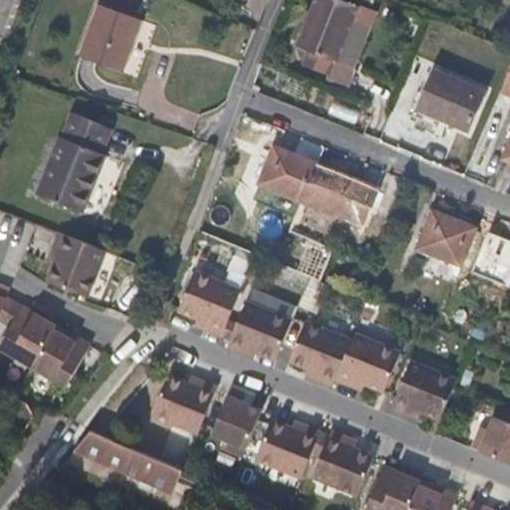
[(336,65),(339,66),(354,28),(361,10),(336,0),(317,0),(298,49),(308,55),(303,67),(330,78),(336,65)]
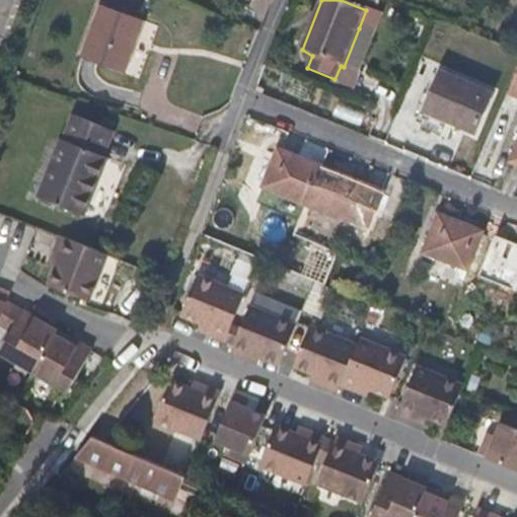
[(100,8),(81,63),(123,79),(144,26),(100,8)]
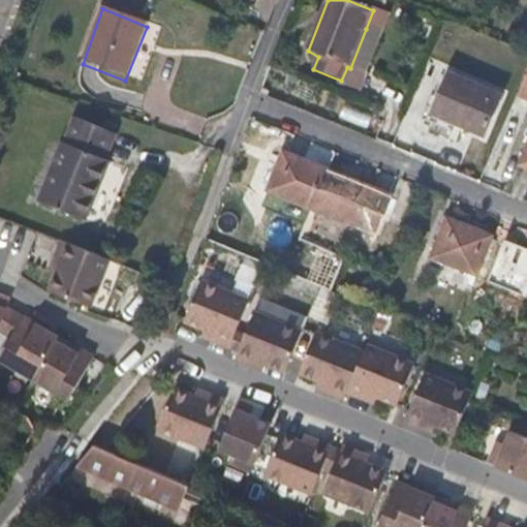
[(366,29),(350,68),(365,73),(380,35),(366,29)]
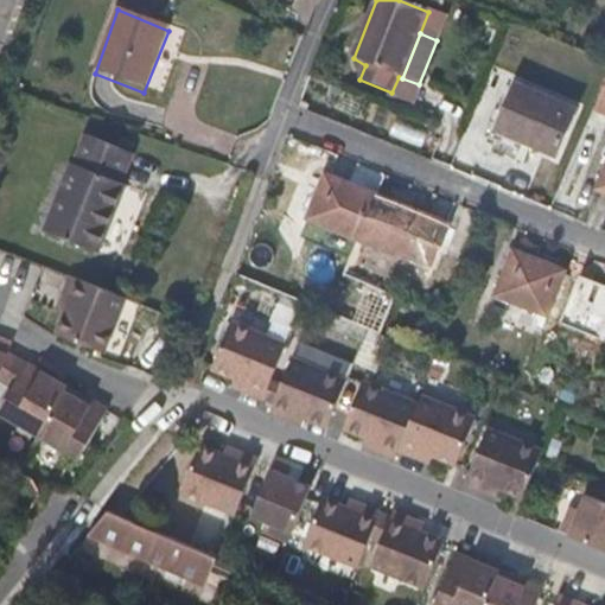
[(516,83),(497,131),(556,157),(575,110),(516,83)]
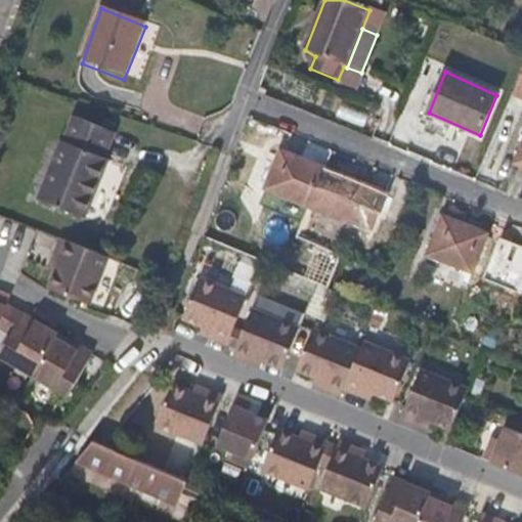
[(107,163),(104,162),(92,156),(102,129),(72,117),(38,199),(85,218),(107,163)]
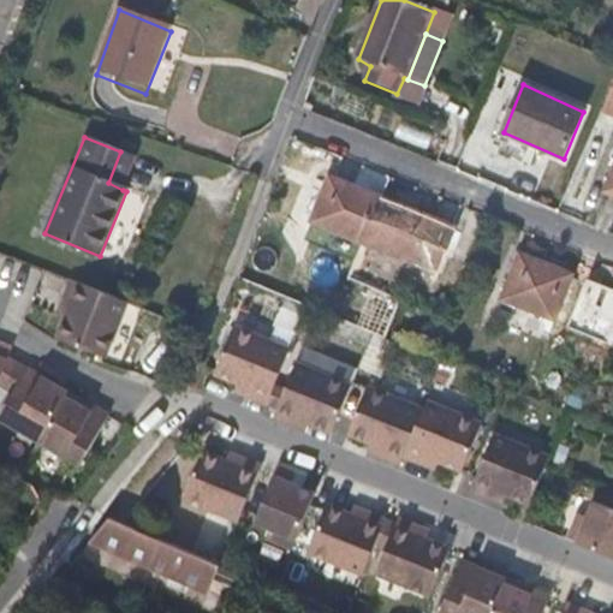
[(108,183),(123,190),(136,158),(120,152),(108,183)]
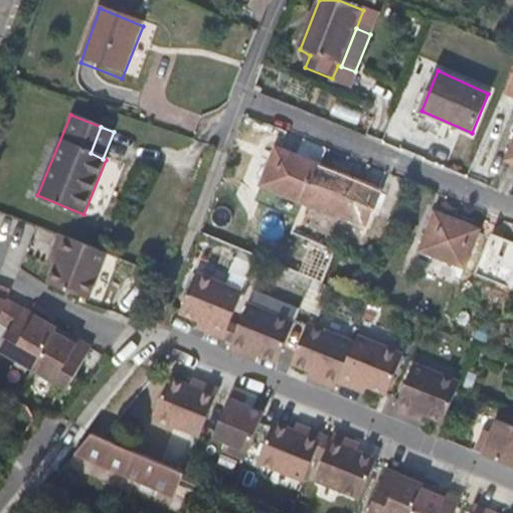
[(306,205),(320,170),(320,168),(276,151),(262,188),(306,205)]
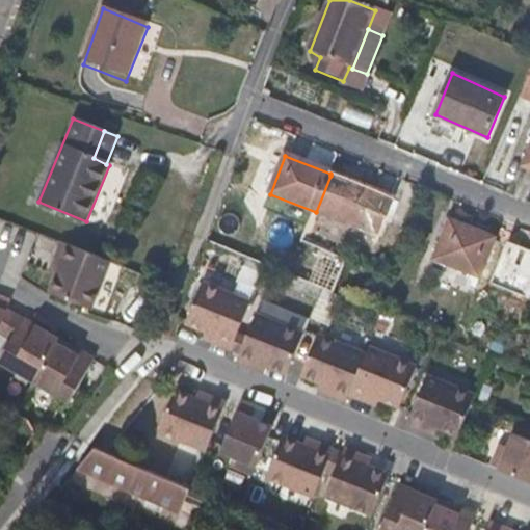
[(394,200),(330,176),(316,212),(303,239),(332,252),(343,224),(378,239),(394,200)]
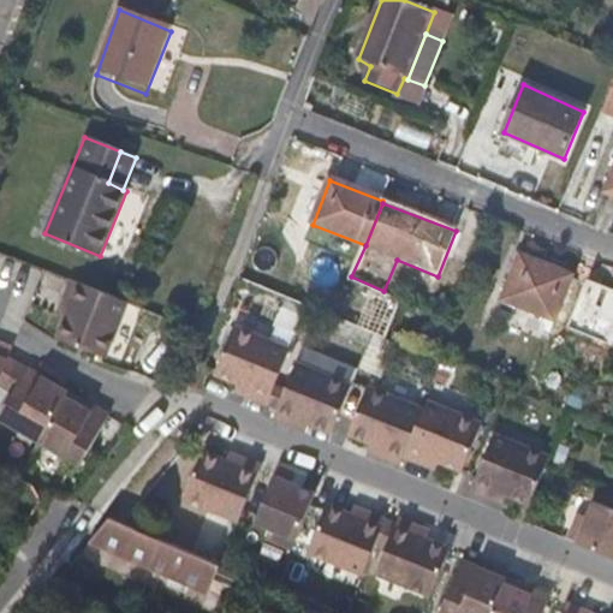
[(519,256),(503,301),(558,322),(575,278),(519,256)]
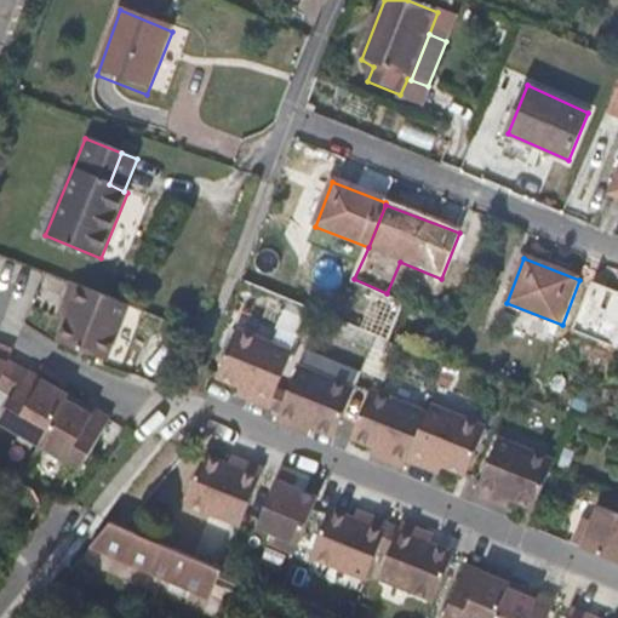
[(56,342),(107,362),(129,304),(70,281),(57,316),(66,321),(56,342)]
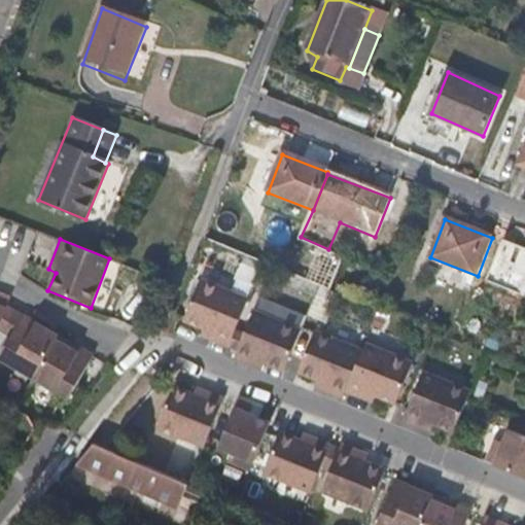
[(352,279),(358,261),(348,257),(341,274),(352,279)]
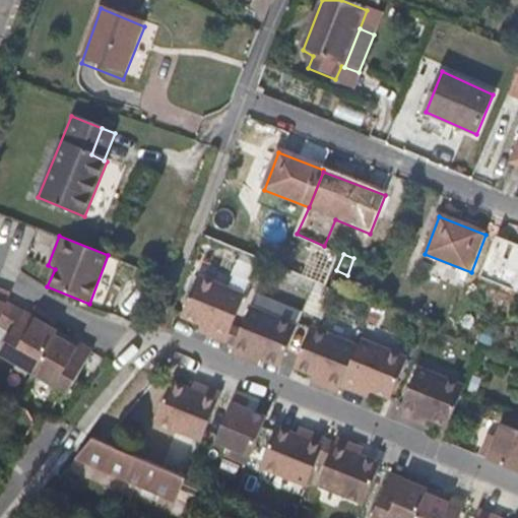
[(230,326),(243,295),(197,275),(190,292),(180,315),(200,324),(198,330),(223,341),(230,326)]
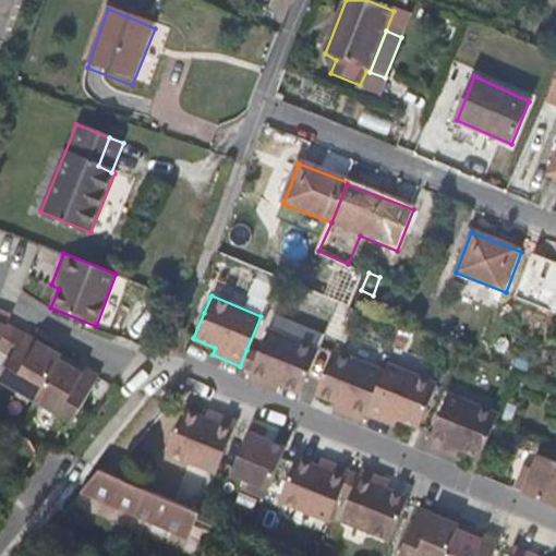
[(0,352),(9,330),(14,317),(0,312),(0,352)]
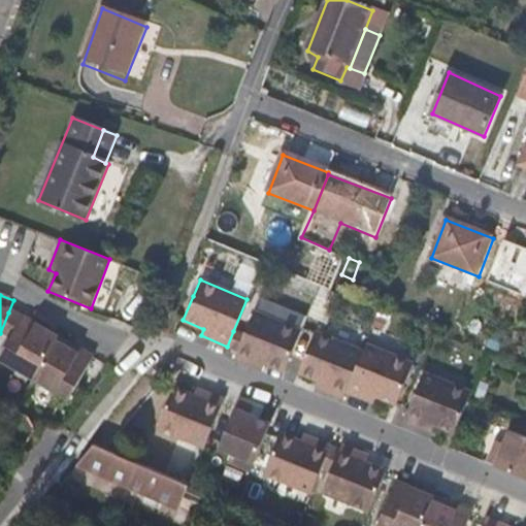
[(284,370),(300,329),(254,309),(242,335),(236,351),(233,360),(261,371),(264,363),(284,370)]
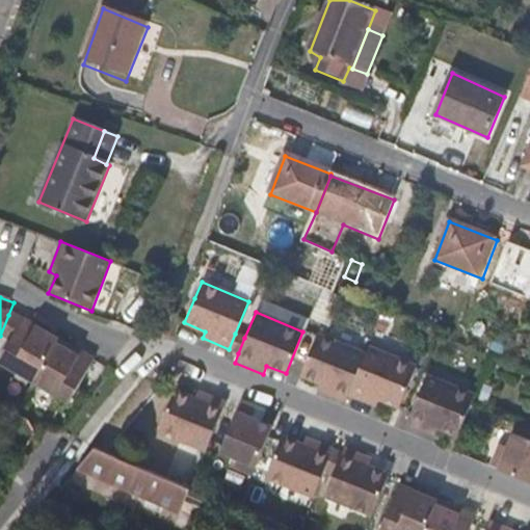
[(0,336),(0,340),(9,346),(23,323),(8,315),(0,336)]
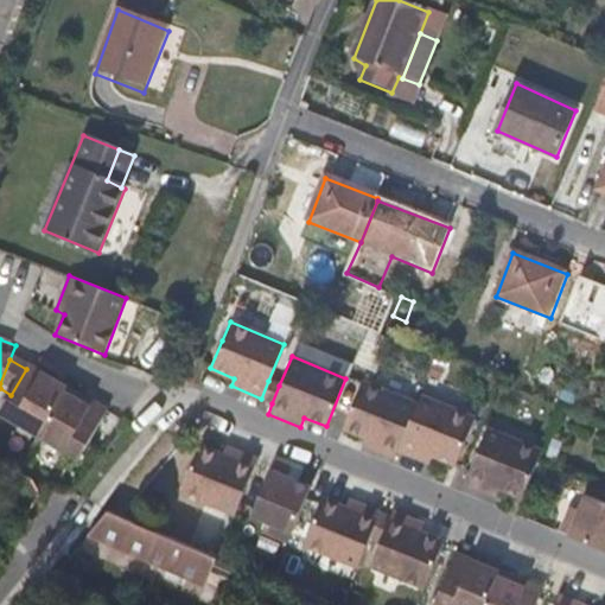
[(0,412),(0,420),(38,441),(67,393),(26,369),(11,395),(0,412)]
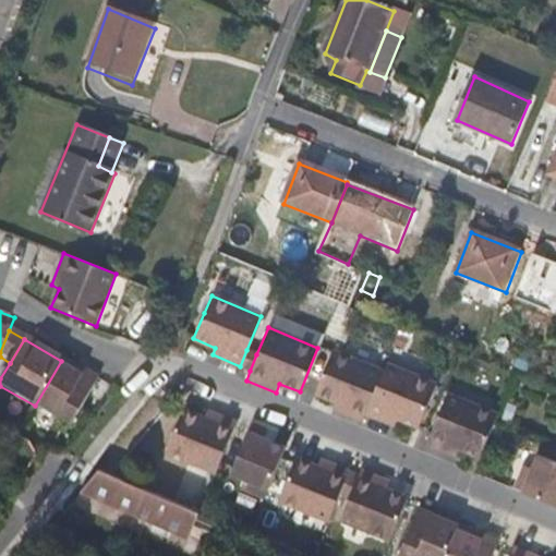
[(250,371),(256,354),(246,350),(240,366),(250,371)]
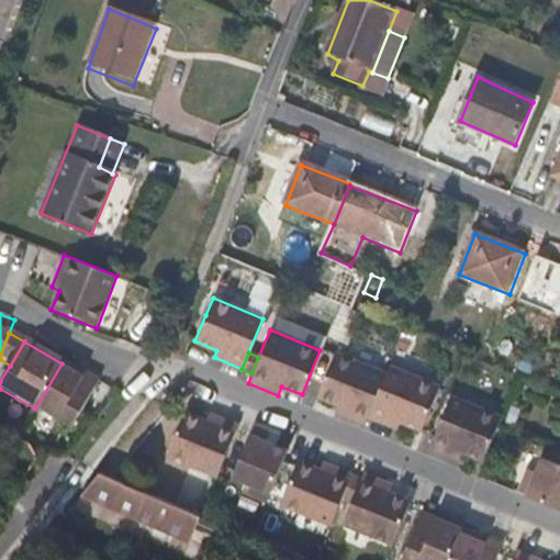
[(366,416),(383,373),(334,353),(316,395),(337,404),(334,412),(362,424),(366,416)]
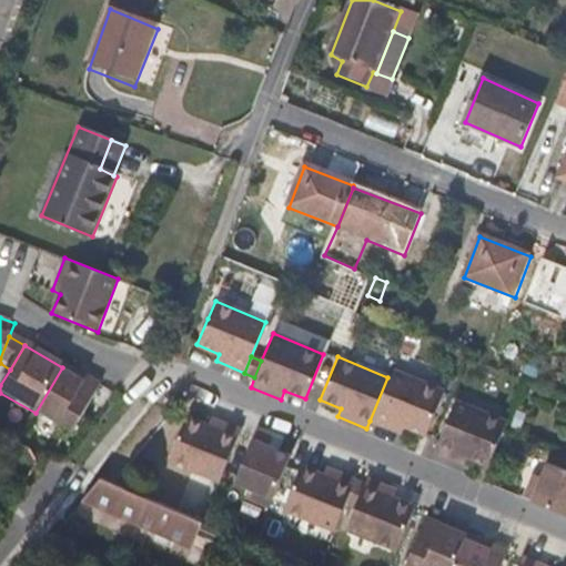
[(62,367),(36,413),(76,435),(102,391),(62,367)]
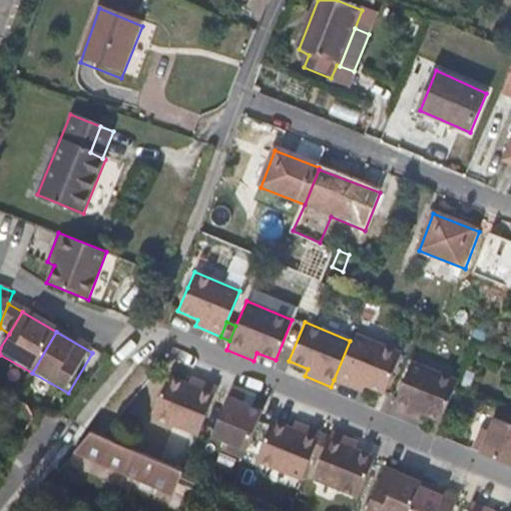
[(385,389),(386,390),(401,354),(352,335),(350,341),(334,380),(363,393),(365,385),(383,393),(385,389)]
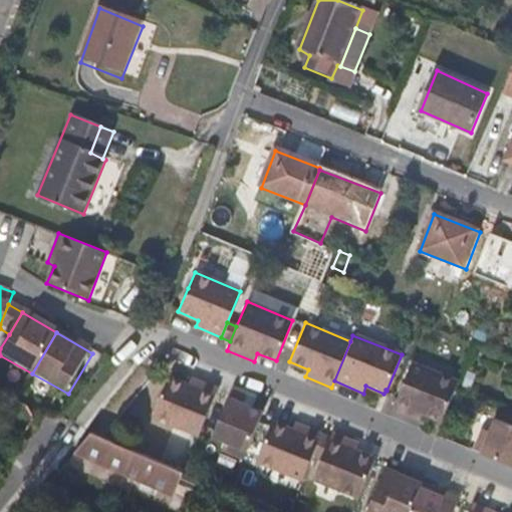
[(453,392),(459,378),(413,359),(397,395),(393,405),(421,417),(424,410),(442,418),(453,392)]
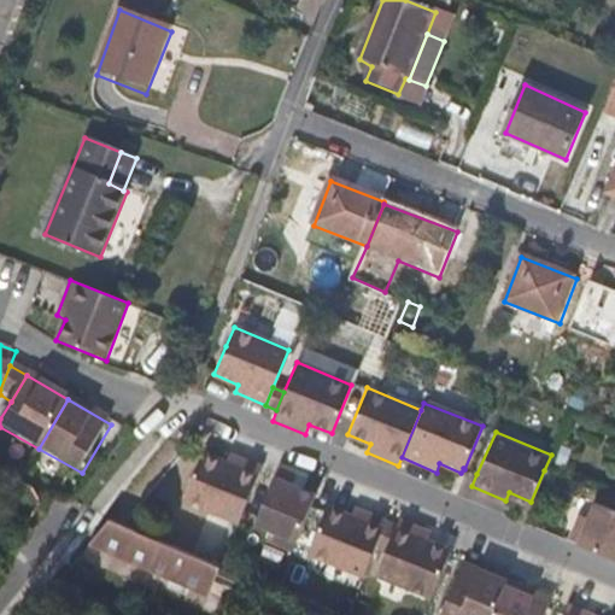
[(182,501),(239,525),(263,467),(229,452),(227,462),(203,451),(182,501)]
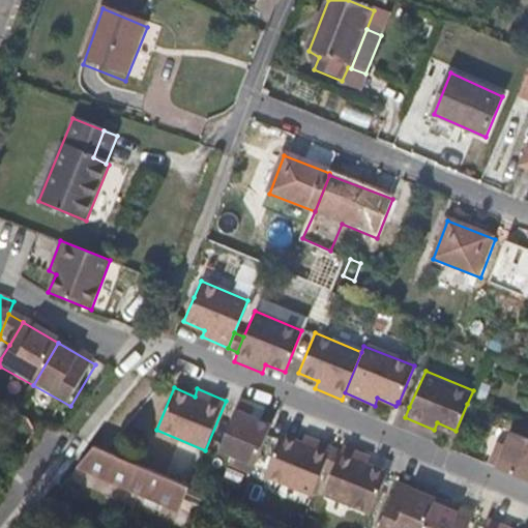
[(252,406),(235,400),(216,446),(230,452),(227,462),(250,471),(268,423),(248,414),(252,406)]
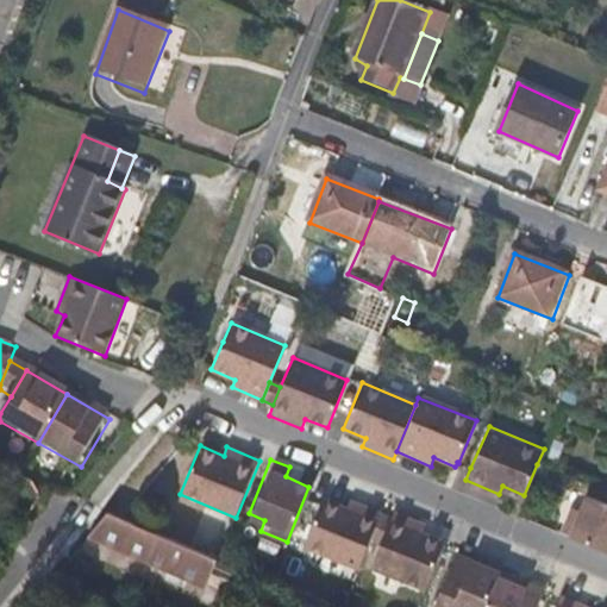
[(301,544),(356,567),(364,545),(377,512),(346,499),(343,506),(320,498),(301,544)]
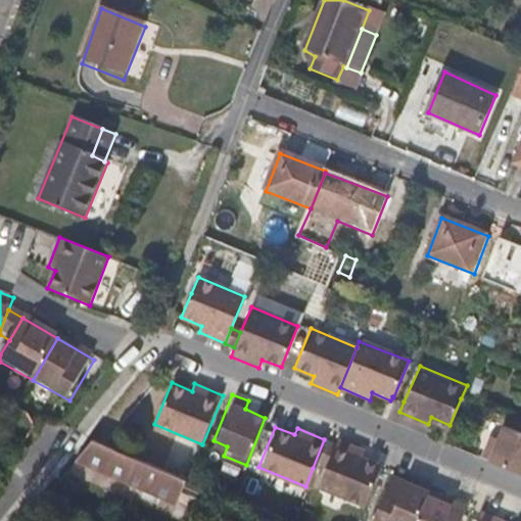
[(479,457),(520,473),(520,433),(506,427),(500,441),(486,436),(479,457)]
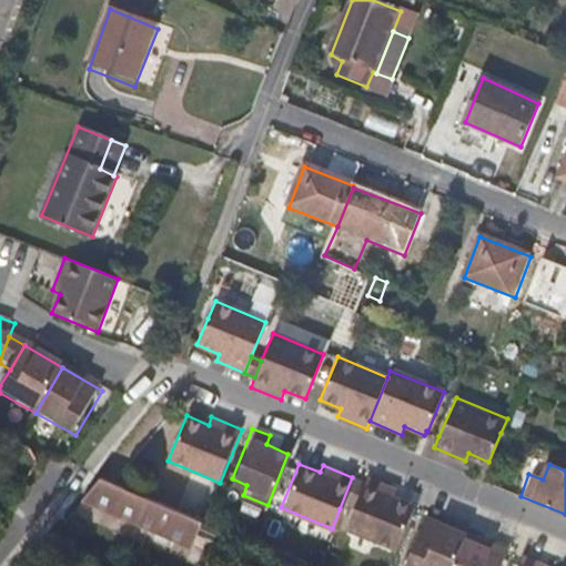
[(394,548),(412,505),(391,495),(394,485),(365,474),(362,482),(350,512),(344,526),(394,548)]
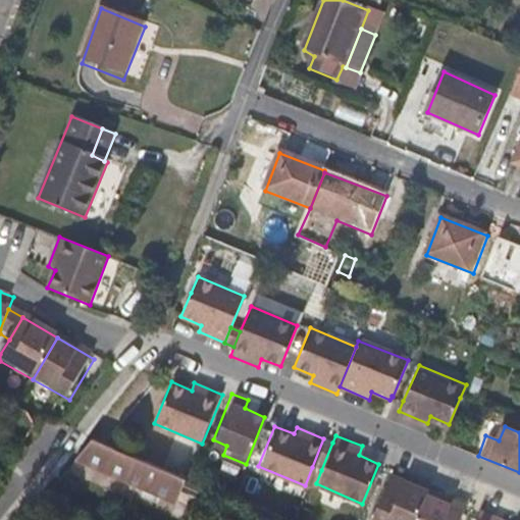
[(312,467),(321,470),(332,443),(323,438),(312,467)]
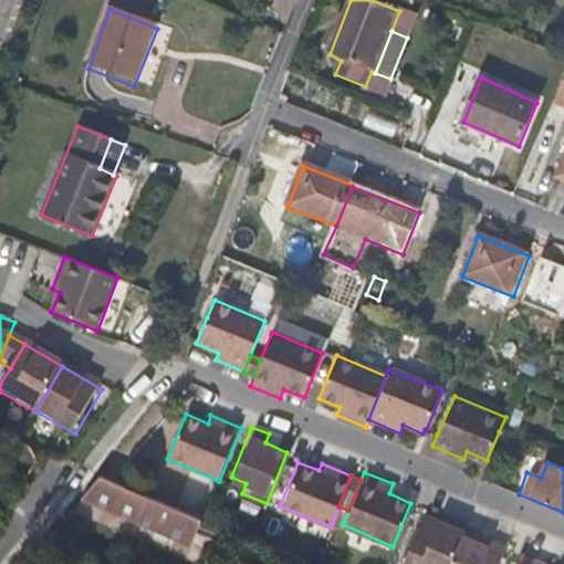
[(107,481),(103,479),(87,497),(194,547),(204,523),(202,522),(107,481)]
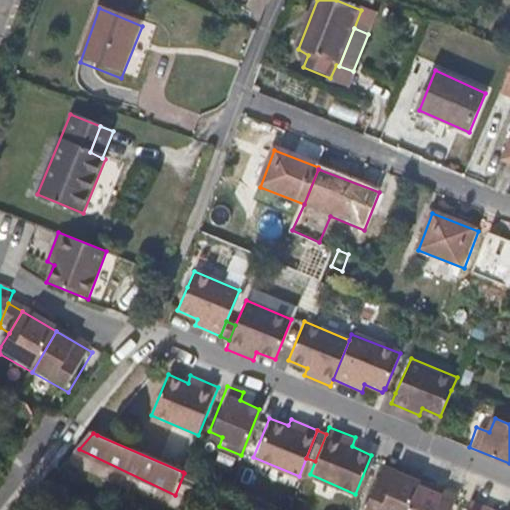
[(405,509),(418,480),(381,464),(364,509),(405,509)]
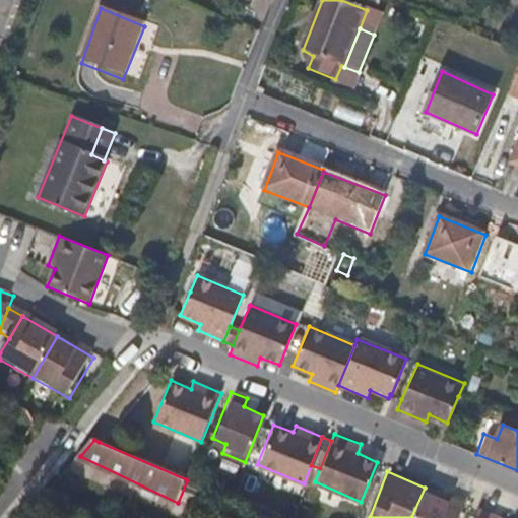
[(456,517),(459,511),(462,504),(425,488),(411,517),(456,517)]
